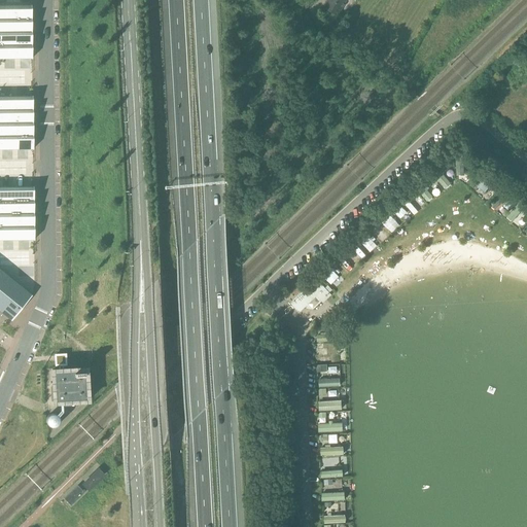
[(346,0),(326,0),(323,7),(338,15),(346,0)]
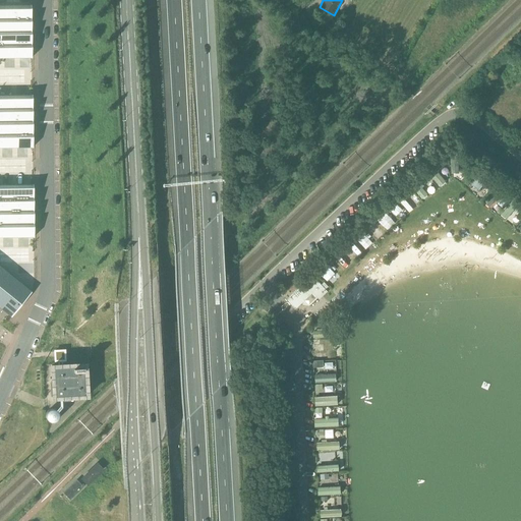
[(31,5),(0,5),(0,58),(32,58),(31,5)]
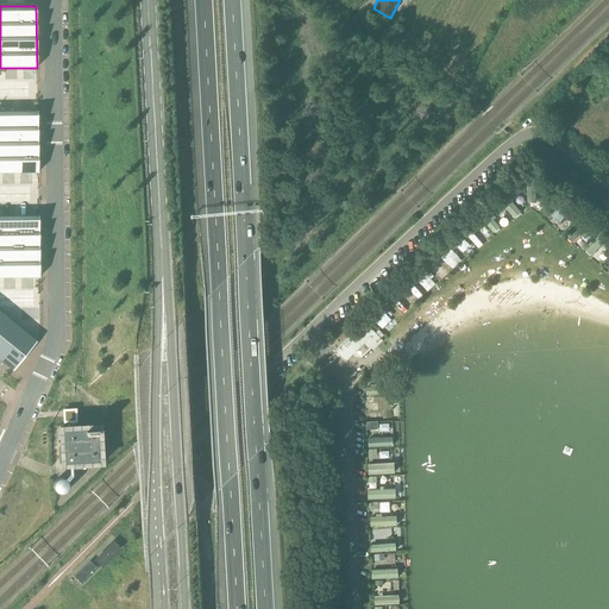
[(0,173),(37,173),(38,173),(37,111),(36,111),(36,112),(0,112),(0,173)]
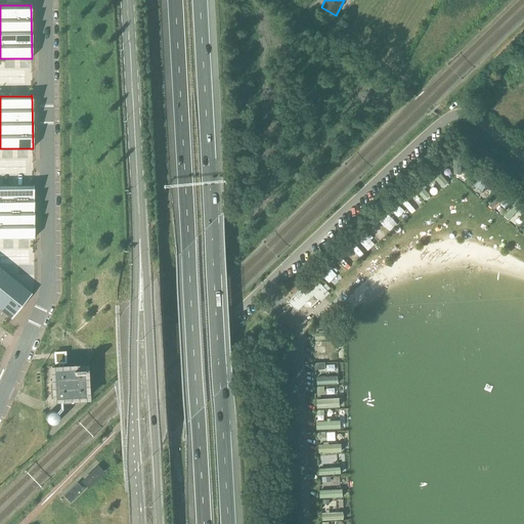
[(0,238),(33,238),(34,238),(33,185),(32,185),(32,186),(0,186),(0,238)]
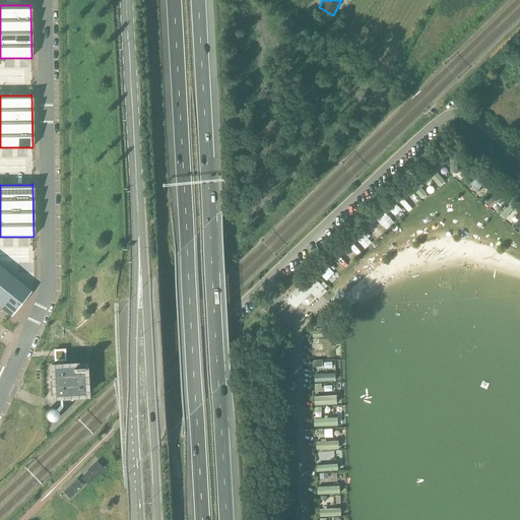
[(0,266),(0,307),(11,316),(31,291),(0,266)]
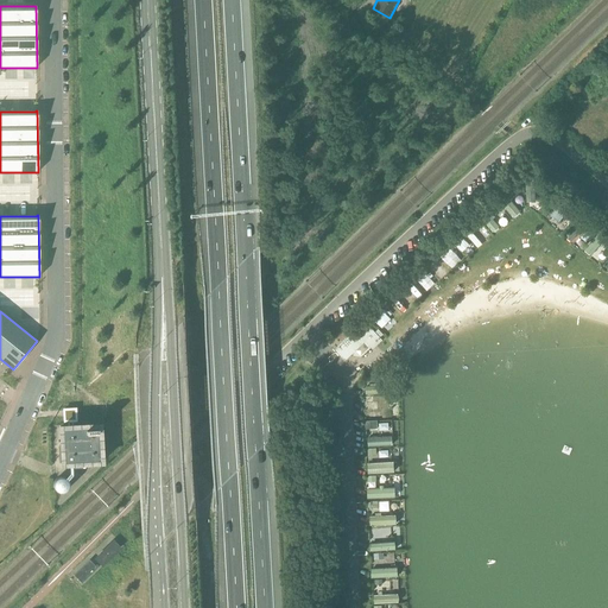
[(361,327),(346,341),(350,344),(355,350),(353,354),(354,356),(358,360),(371,347),(375,352),(390,337),(380,328),(375,333),(369,327),(365,330),(361,327)]
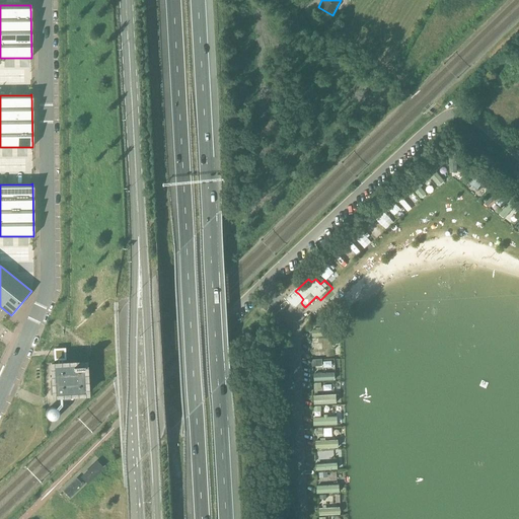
[(64,349),(54,350),(55,360),(65,359),(64,349)]
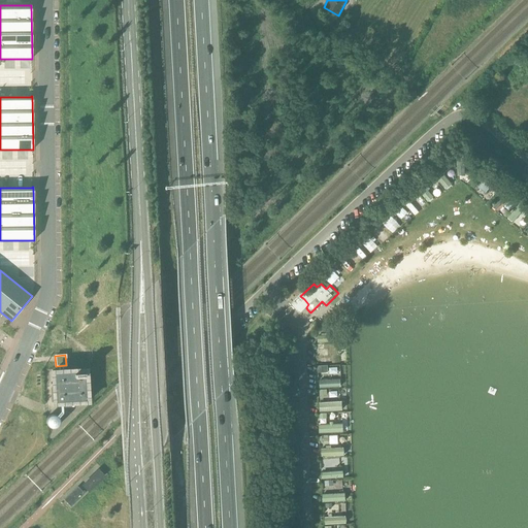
[(317,359),(317,366),(341,366),(341,358),(317,359)]
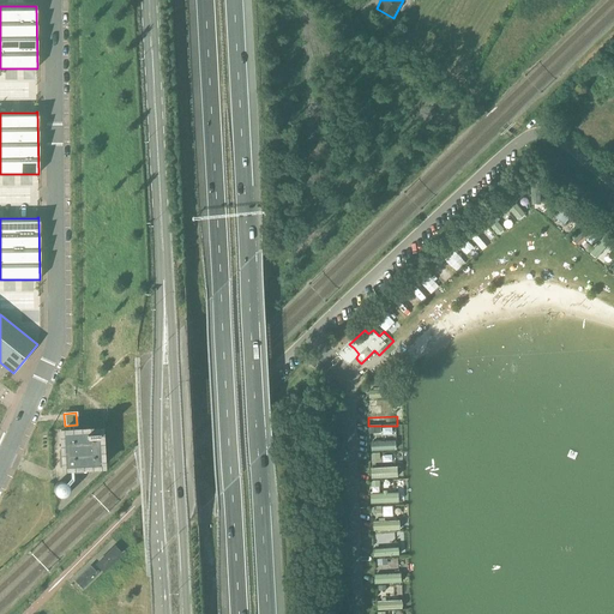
[(60,432),(62,470),(102,468),(100,429),(60,432)]
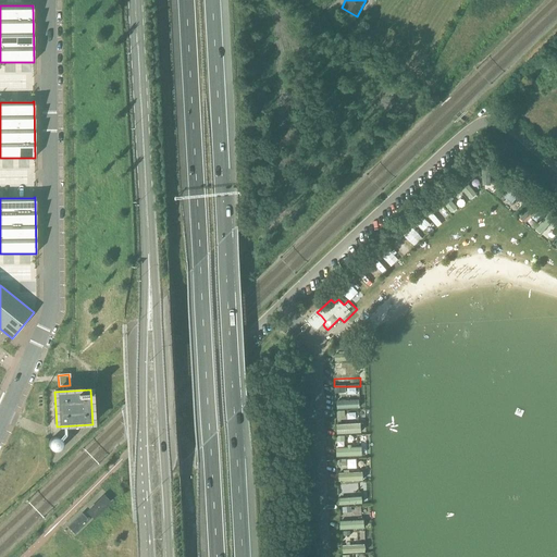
[(336,420),(344,420),(344,412),(357,413),(357,409),(336,408),(336,420)]
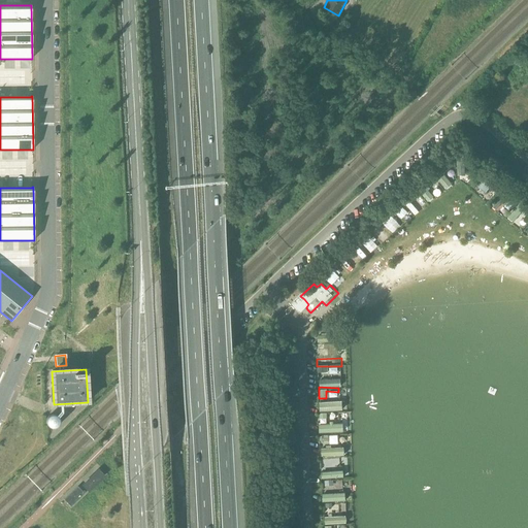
[(319,436),(343,436),(343,405),(319,405),(319,422),(326,422),(326,415),(339,415),(340,426),(319,426),(319,436)]
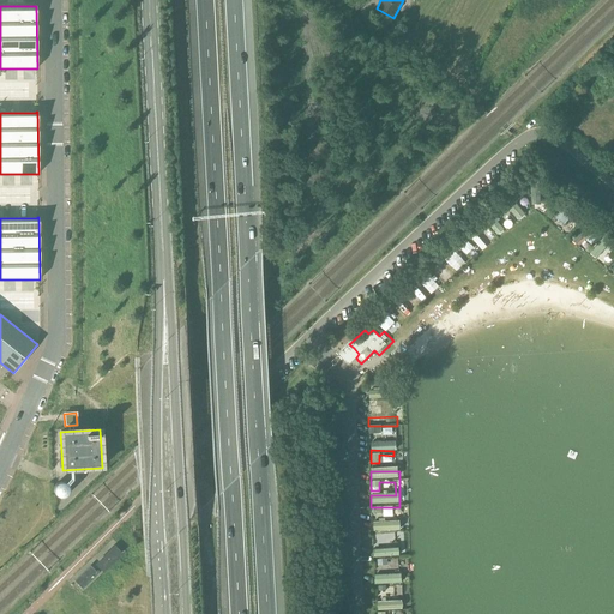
[(54,489),(53,491),(54,492),(54,493),(54,494),(55,495),(56,497),(58,498),(59,498),(60,498),(61,498),(62,498),(64,498),(65,498),(66,497),(67,495),(68,495),(68,494),(68,493),(70,492),(70,491),(70,489),(68,488),(68,487),(68,486),(67,485),(66,483),(65,483),(64,482),(62,482),(61,482),(60,482),(59,482),(58,483),(56,483),(55,485),(55,486),(54,487),(54,488),(54,489)]
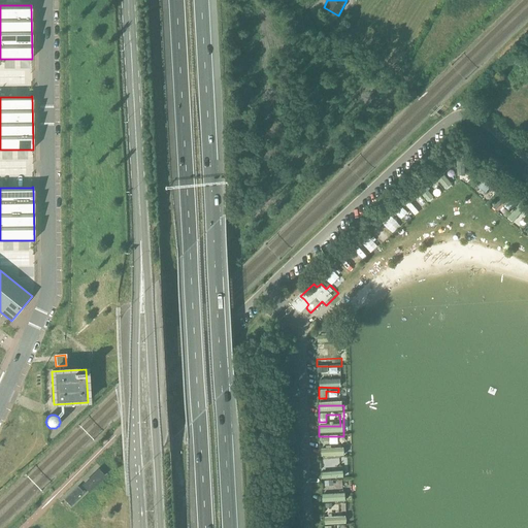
[(53,431),(51,438),(59,440),(61,433),(53,431)]
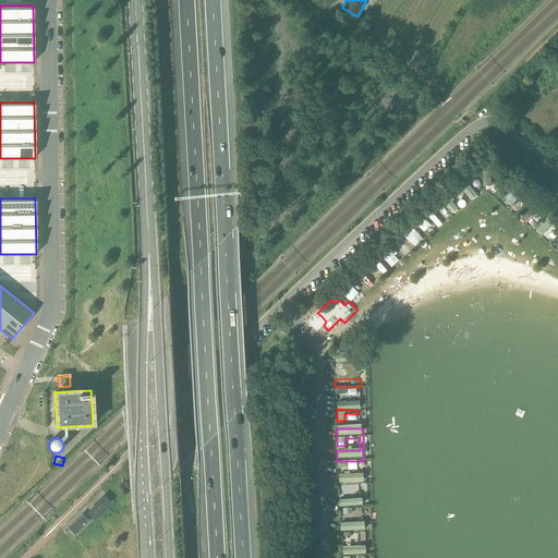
[(338,476),(339,488),(364,487),(363,476),(338,476)]
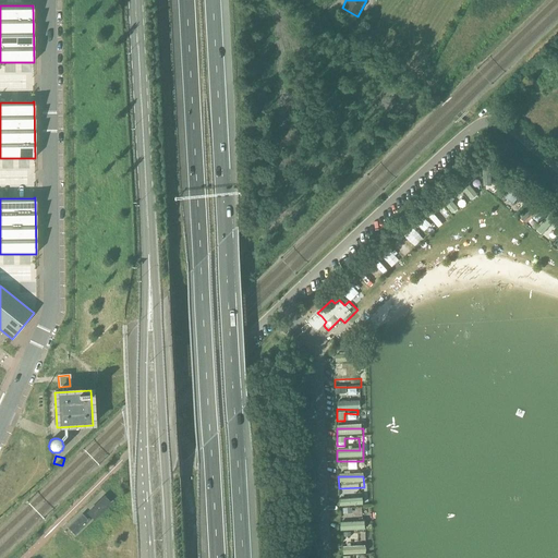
[(360,500),(368,500),(367,490),(359,492),(360,500)]
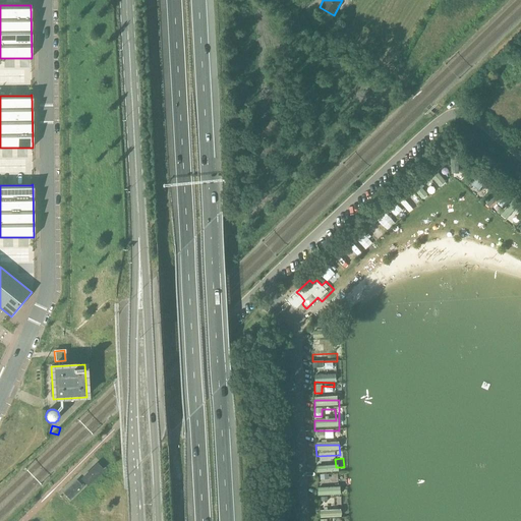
[(317,460),(316,498),(340,499),(340,480),(338,480),(338,468),(334,468),(335,461),(317,460)]
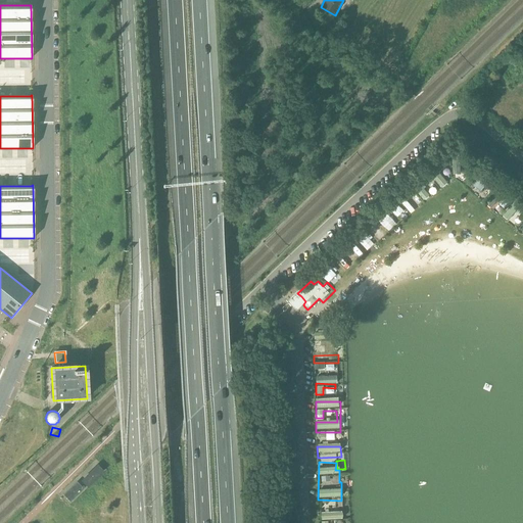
[(82,480),(87,486),(102,472),(97,465),(82,480)]
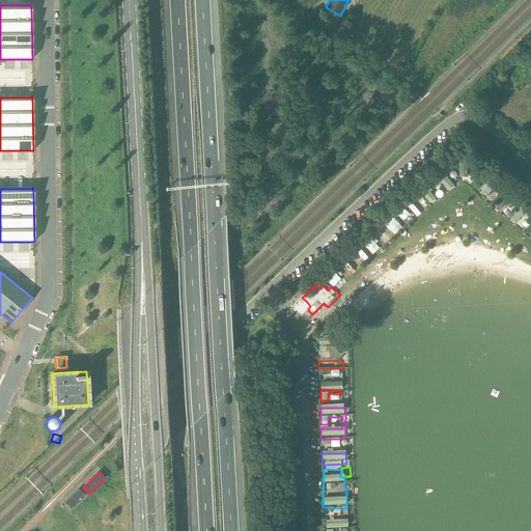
[(72,510),(85,497),(78,490),(64,503),(72,510)]
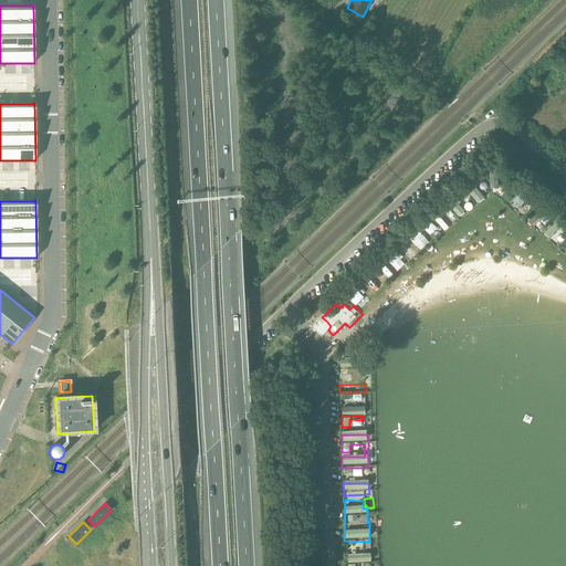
[(347,565),(352,565),(369,565),(369,556),(347,557),(347,565)]
